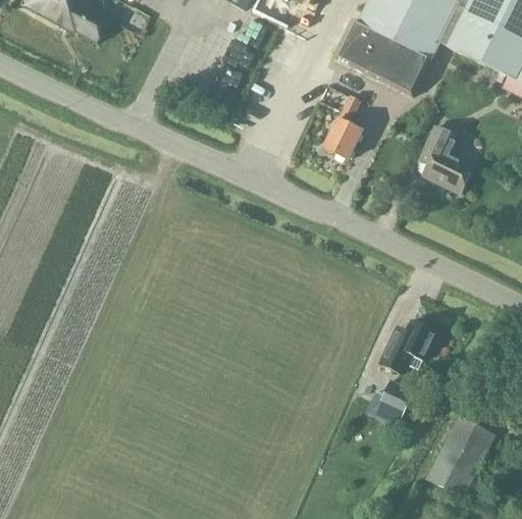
[(96,44),(109,19),(91,9),(96,0),(23,0),(21,5),(76,36),(77,34),(96,44)]
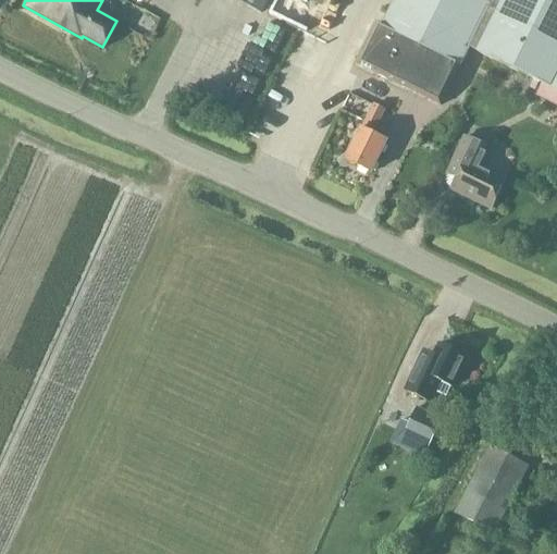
[(240,0),(260,11),(265,0),(240,0)]
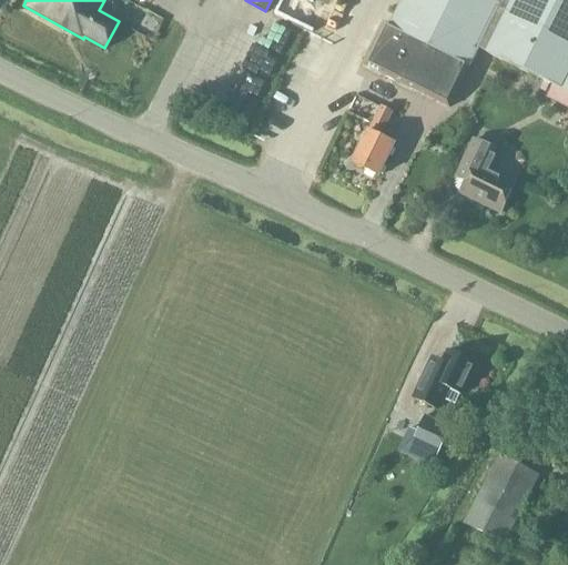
[(367,58),(365,61),(366,64),(449,106),(468,67),(478,48),(553,84),(567,91),(567,0),(402,0),(387,28),(383,26),(367,58)]
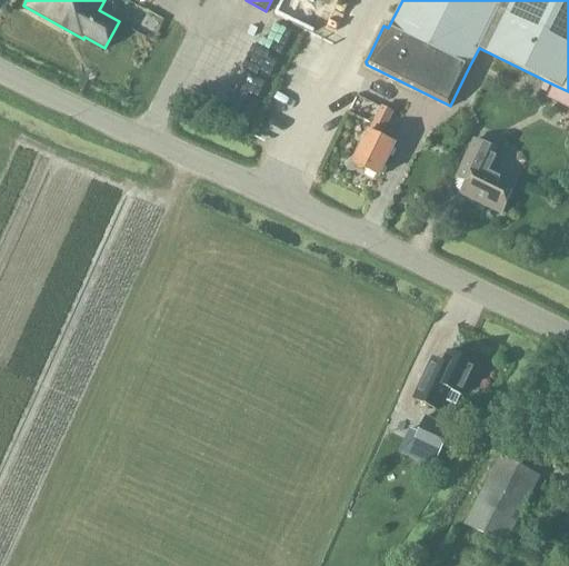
[(369,130),(352,162),(366,169),(378,176),(393,144),(379,136),(392,110),(381,105),(369,131),(369,130)]
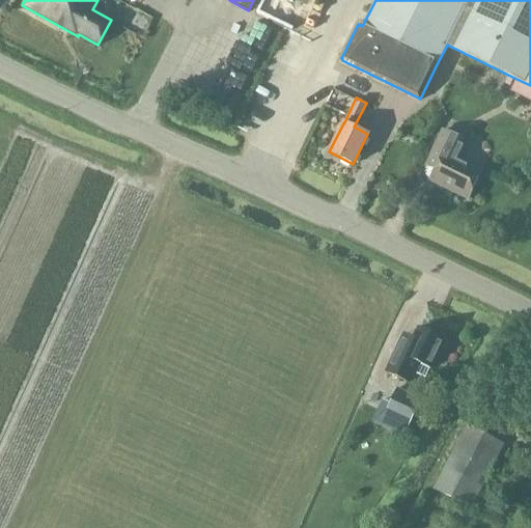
[(430,177),(429,178),(468,196),(482,167),(459,156),(466,143),(464,139),(442,129),(425,164),(426,165),(424,168),(424,171),(425,174),(427,176),(430,177)]
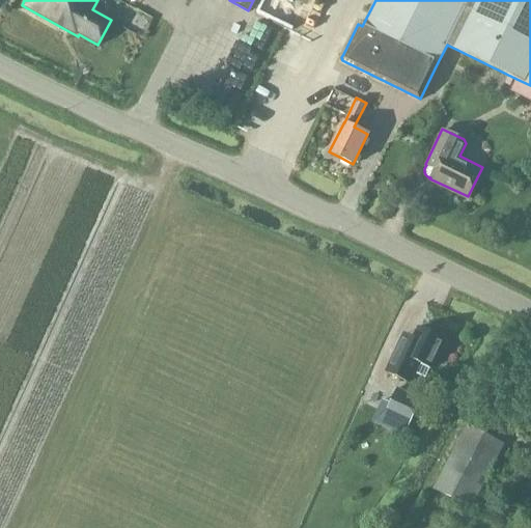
[(406,336),(397,353),(394,351),(385,371),(408,383),(414,369),(423,374),(441,339),(418,328),(413,339),(406,336)]
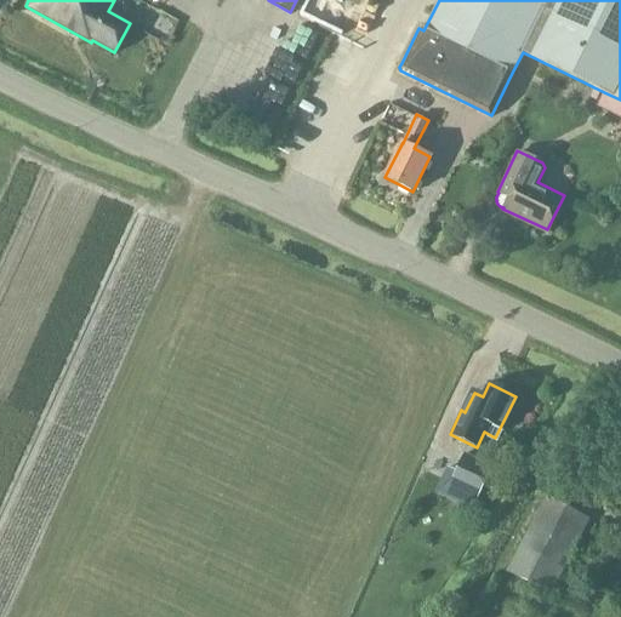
[(444,472),(436,491),(472,508),(493,466),(465,452),(457,469),(454,476),(444,472)]
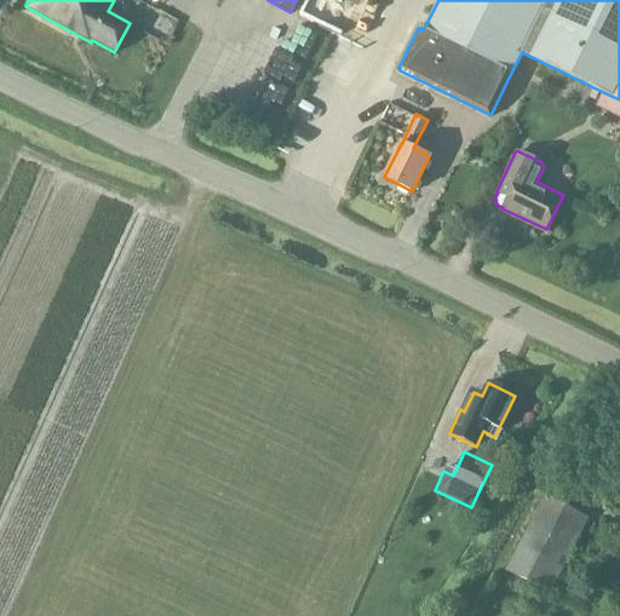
[(545,494),(507,569),(550,589),(587,514),(545,494)]
